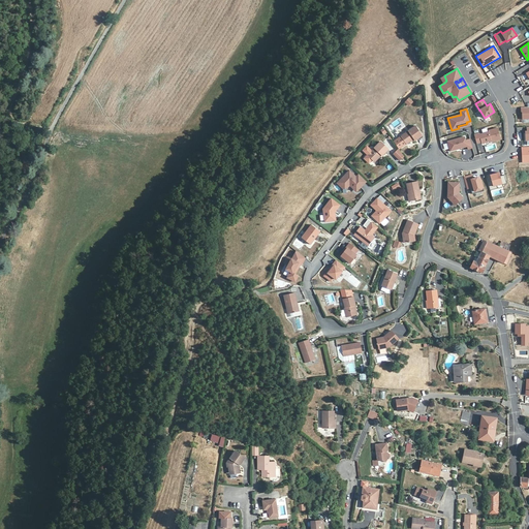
[(423,136),(415,126),(401,136),(394,142),(399,148),(399,149),(406,145),(414,139),(415,141),(423,136)]
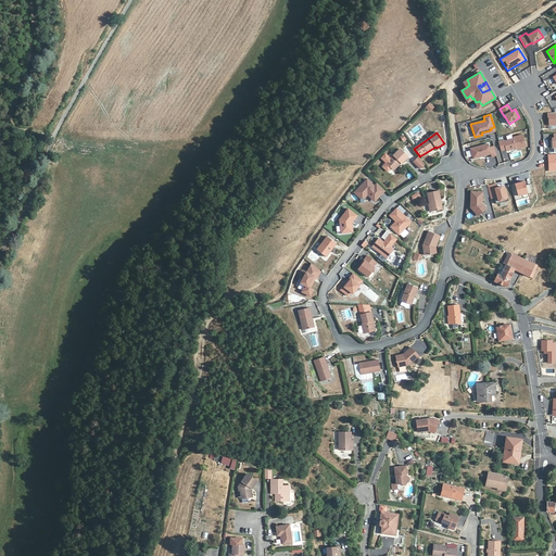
[(503,139),(498,140),(501,151),(506,149),(508,149),(509,150),(516,148),(517,149),(527,146),(522,134),(514,137),(514,138),(504,140),(503,139)]
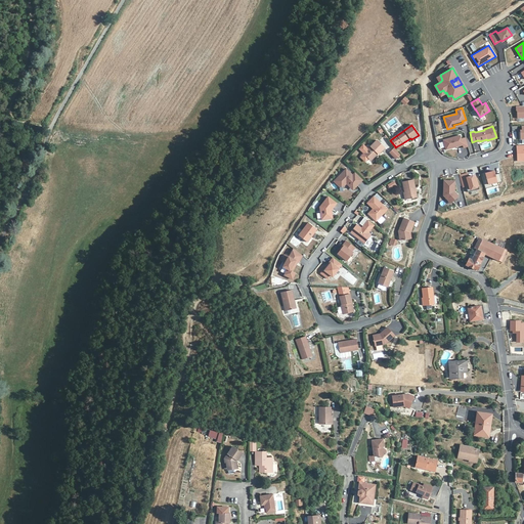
[(461,135),(443,140),(446,149),(452,147),(452,146),(454,146),(454,147),(463,144),(464,147),(468,146),(466,137),(461,138),(461,135)]
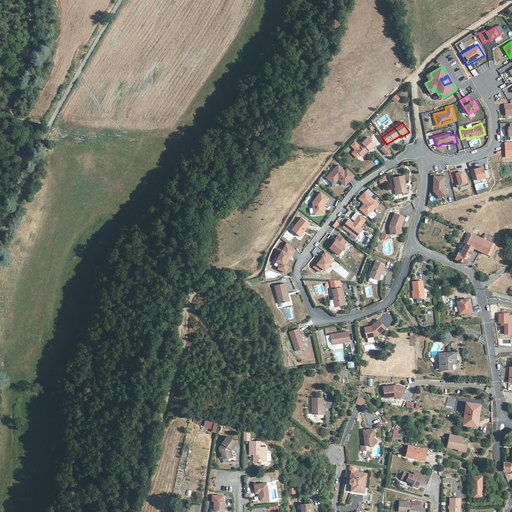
[(376,145),(368,137),(360,146),(355,142),(351,146),(356,150),(352,154),(357,158),(361,155),(362,156),(368,150),(370,151),(376,145)]
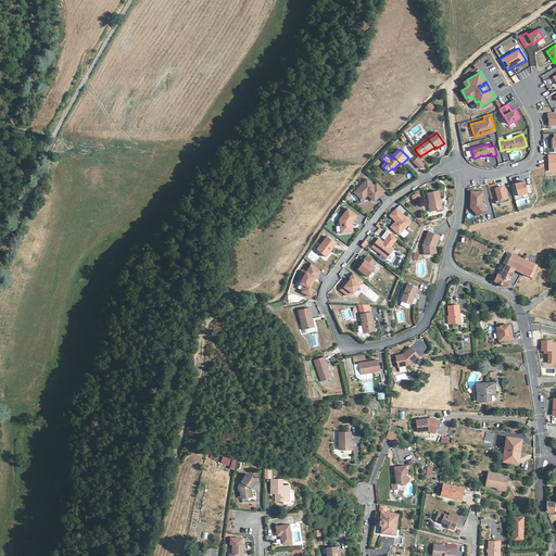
[(419,156),(419,155),(414,162),(420,168),(426,165),(419,156)]
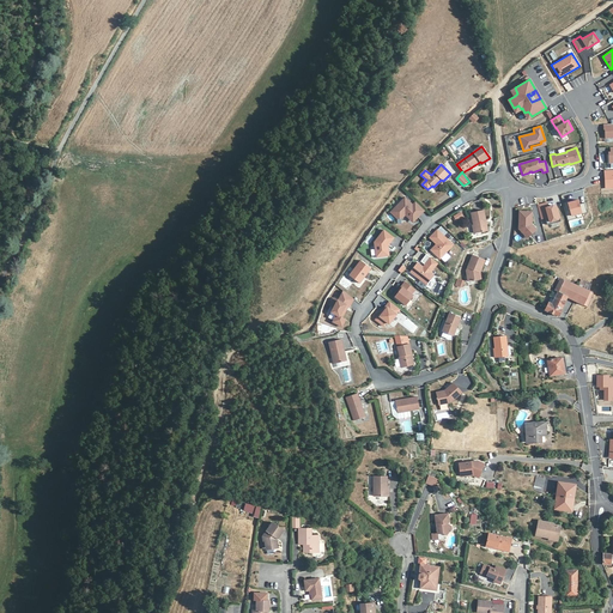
[(405,199),(392,213),(398,219),(402,219),(406,216),(413,223),(425,211),(416,202),(413,206),(405,199)]
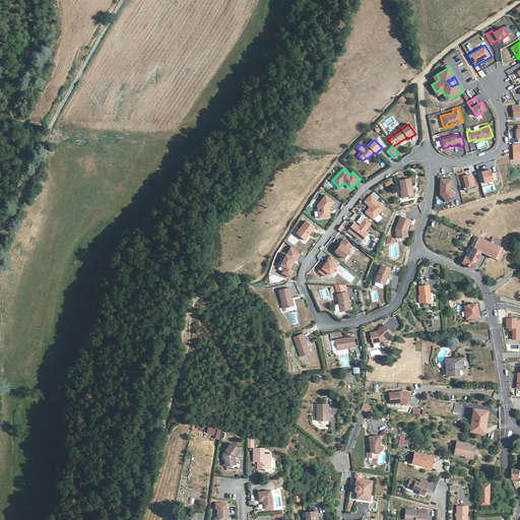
[(498,180),(496,172),(492,173),(491,170),(486,171),(481,172),(481,171),(477,172),(480,183),(484,182),(484,183),(489,182),(493,181),(494,182),(498,180)]
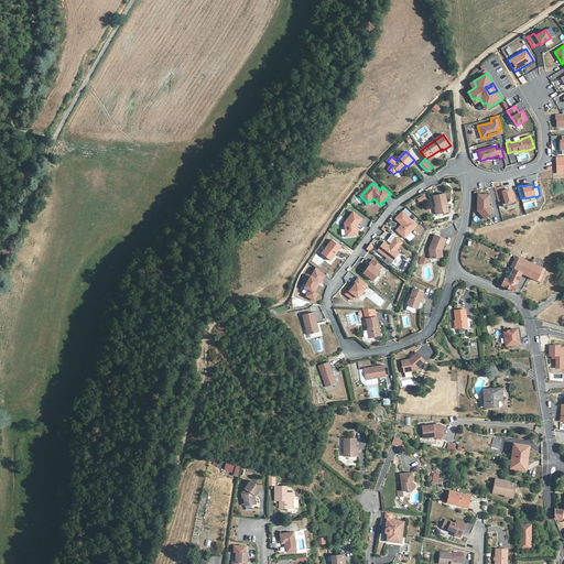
[(449,213),(445,193),(433,196),(437,215),(449,213)]
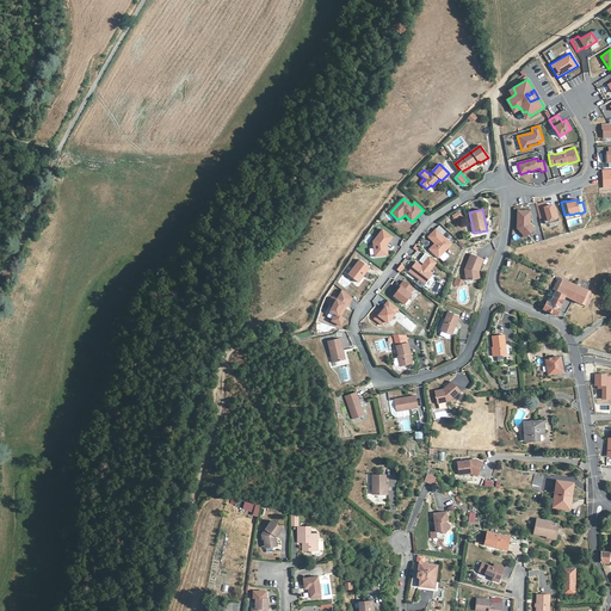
[(530,221),(530,211),(518,210),(517,228),(522,233),(524,232),(528,235),(535,228),(530,223),(529,223),(529,222),(530,221)]
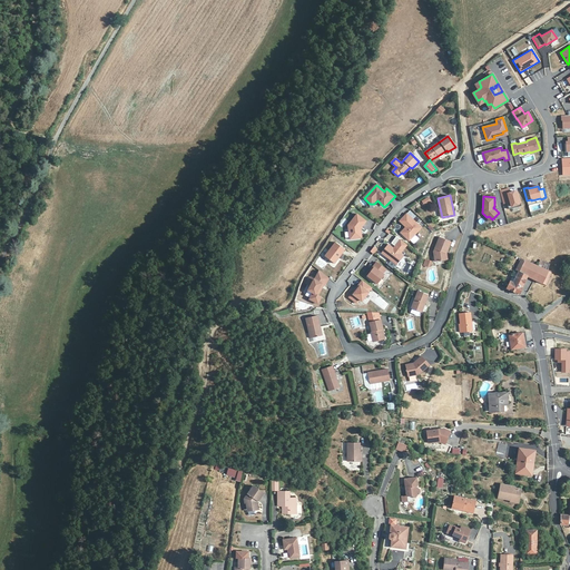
[(366,222),(357,214),(349,226),(351,239),(362,238),(361,229),(366,222)]
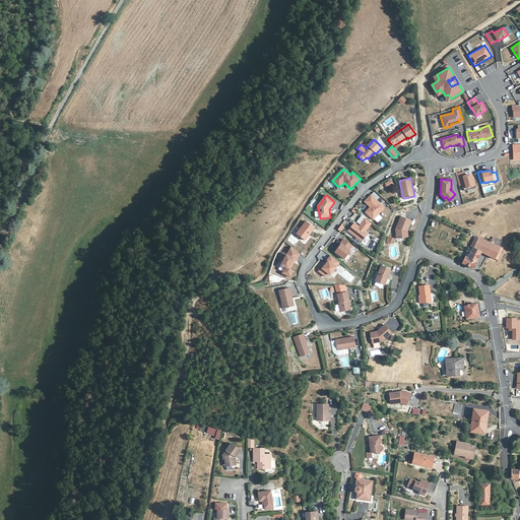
[(372,195),(365,202),(371,207),(367,211),(367,213),(374,219),(385,208),(372,195)]
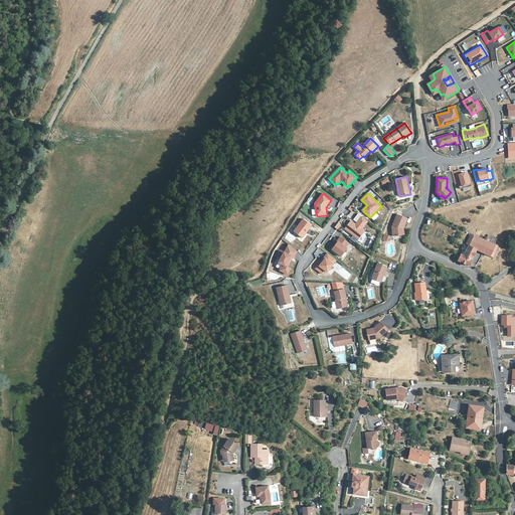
[(368,221),(358,214),(354,220),(357,222),(356,225),(351,221),(345,228),(359,239),(365,231),(362,229),(368,221)]
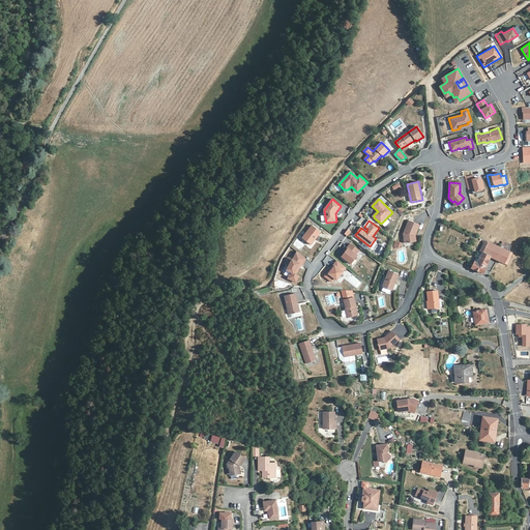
[(419,225),(409,221),(403,234),(405,243),(416,242),(415,236),(419,225)]
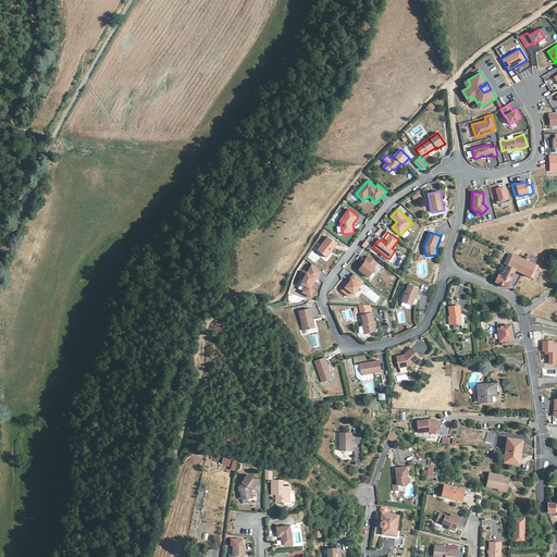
[(329,237),(318,250),(327,258),(337,244),(329,237)]
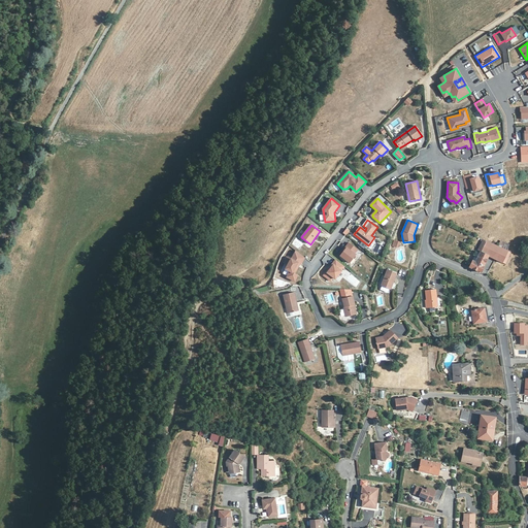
[(510,253),(507,251),(498,246),(483,239),(477,250),(481,251),(477,258),(475,262),(472,260),(469,267),(481,272),(485,266),(484,265),(488,256),(502,263),(506,264),(510,253)]
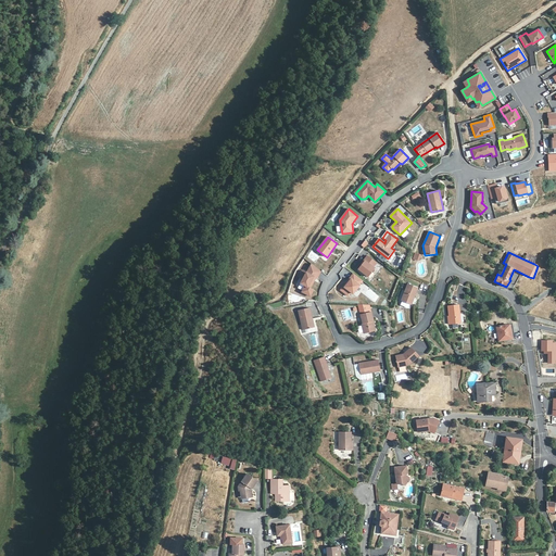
[(536,257),(527,253),(525,260),(534,264),(536,257)]
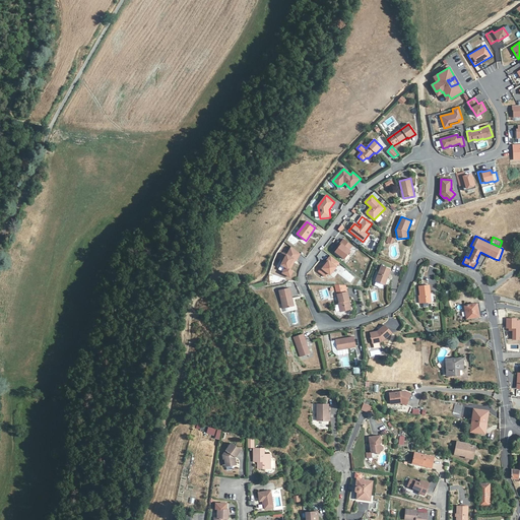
[(344,259),(350,251),(349,250),(352,246),(343,240),(340,244),(341,244),(335,252),(344,259)]
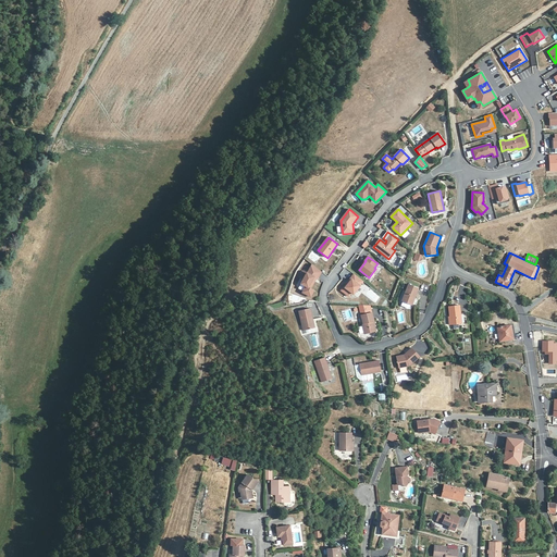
[(322,272),(312,264),(308,273),(304,271),(300,277),(305,280),(301,284),(307,286),(304,293),(311,297),(314,291),(311,288),(317,279),(318,280),(322,272)]
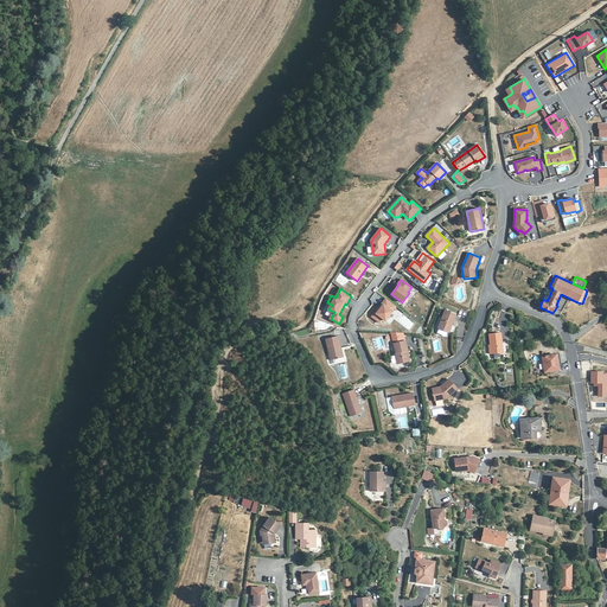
[(387,299),(372,317),(381,323),(384,319),(385,321),(393,312),(393,311),(396,306),(387,299)]
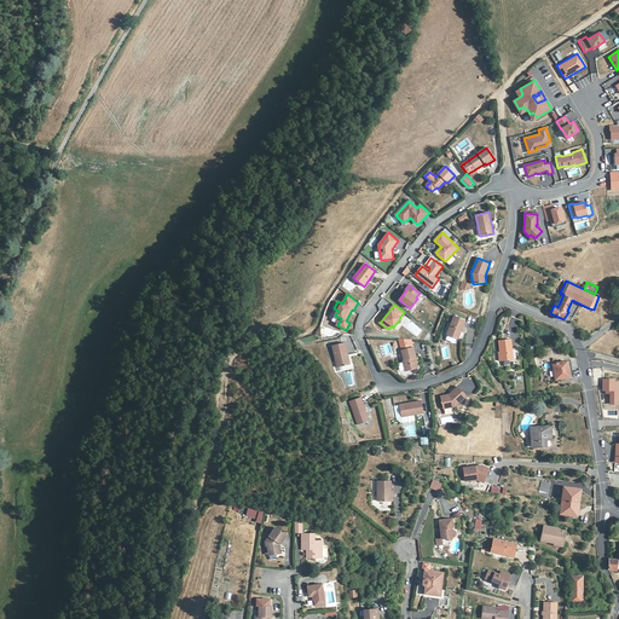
[(466,320),(453,316),(446,335),(458,339),(466,320)]
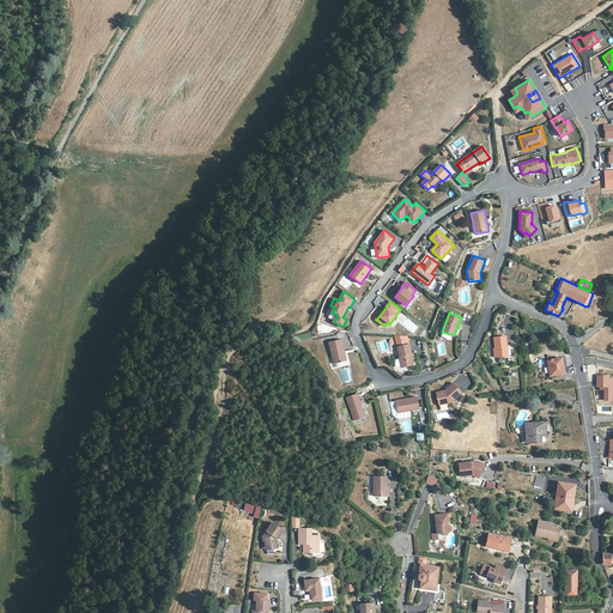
[(508,345),(507,335),(495,337),(497,358),(509,356),(508,345)]
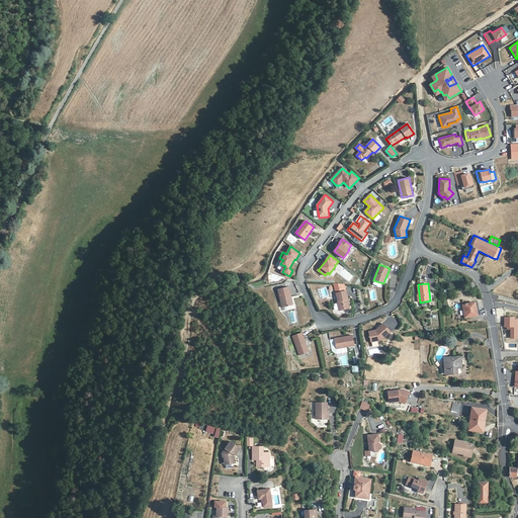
[(291,297),(289,286),(278,289),(282,308),(292,305),(290,297),(291,297)]
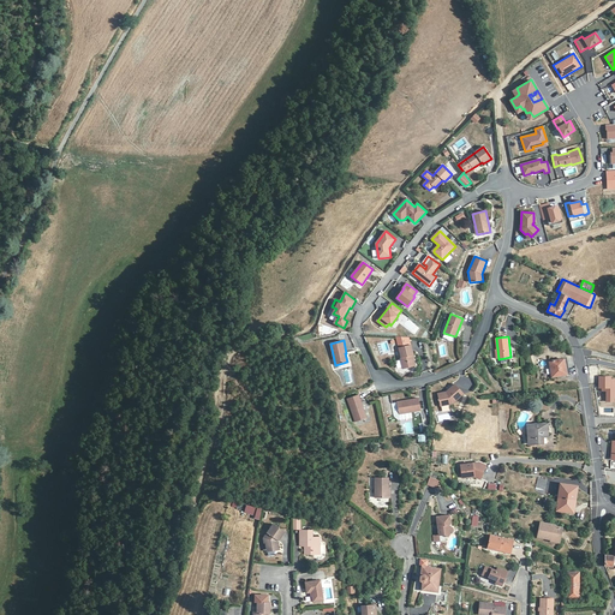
[(413,354),(411,345),(399,347),(405,369),(416,366),(413,356),(413,354)]
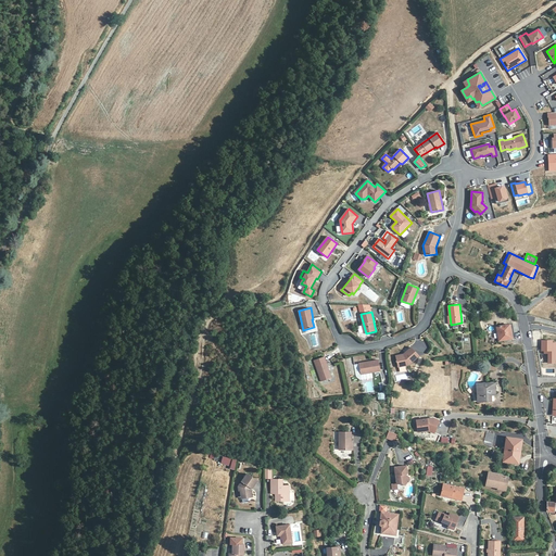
[(515,339),(513,325),(509,325),(497,327),(500,341),(512,339),(515,339)]
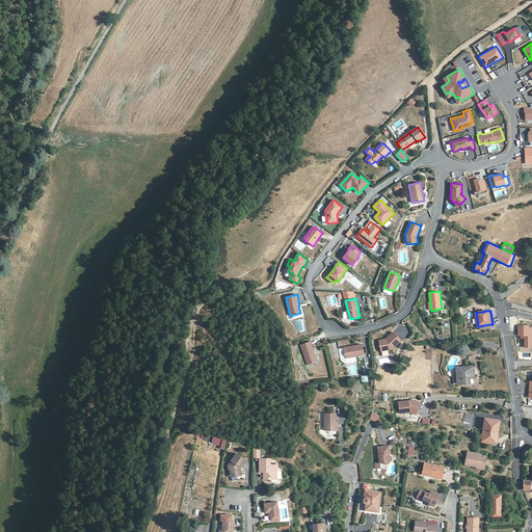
[(531,330),(531,331),(521,330),(520,335),(520,339),(531,339),(531,330)]
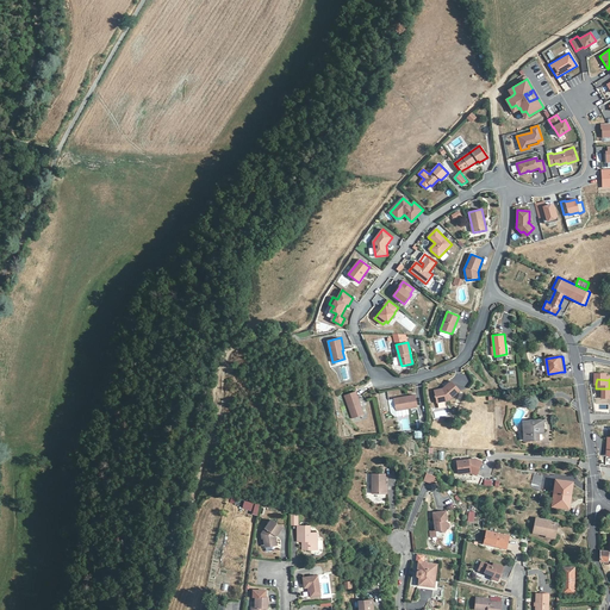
[(460,391),(452,381),(443,390),(435,391),(437,404),(449,402),(460,391)]
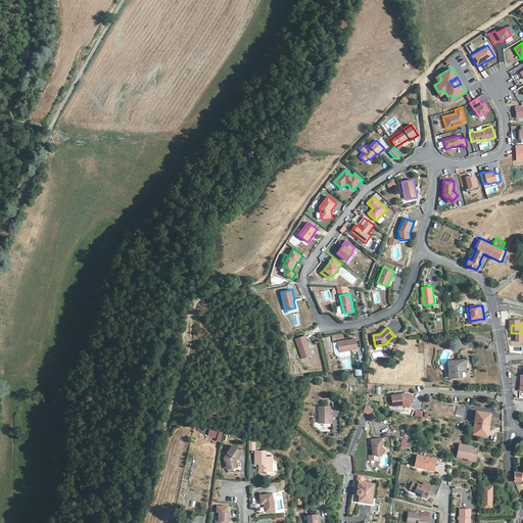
[(310,346),(305,335),(295,339),(302,359),(312,355),(308,346),(310,346)]
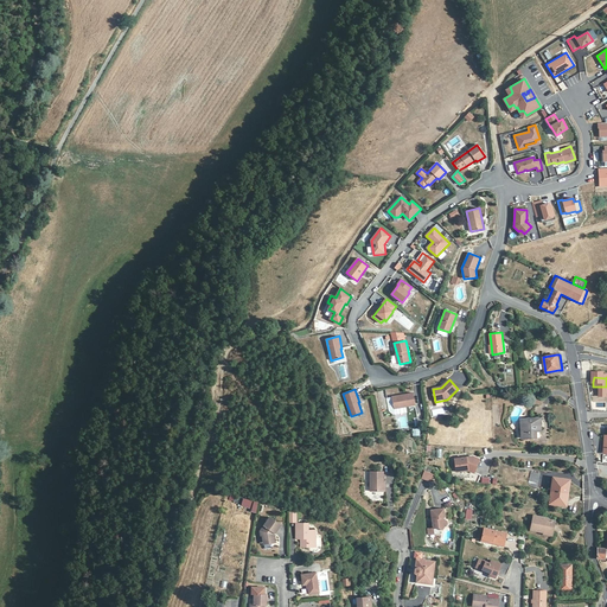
[(416,404),(414,393),(393,396),(395,408),(416,404)]
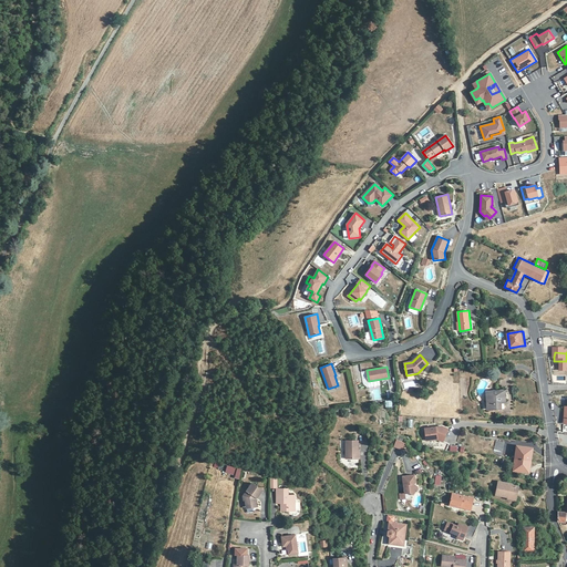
[(505,395),(505,391),(486,392),(487,410),(501,409),(501,403),(501,397),(505,395)]
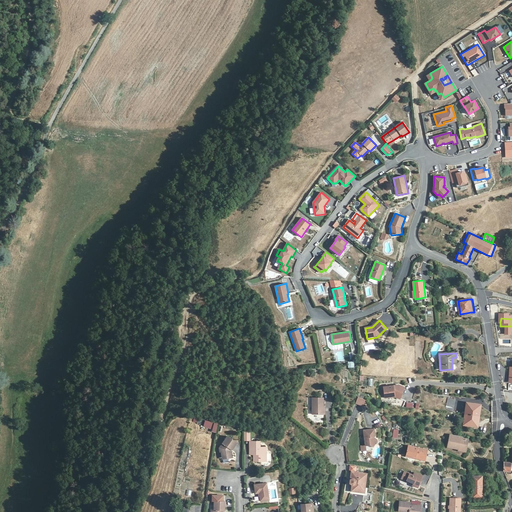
[(400,398),(404,387),(398,385),(383,387),(384,398),(394,396),(400,398)]
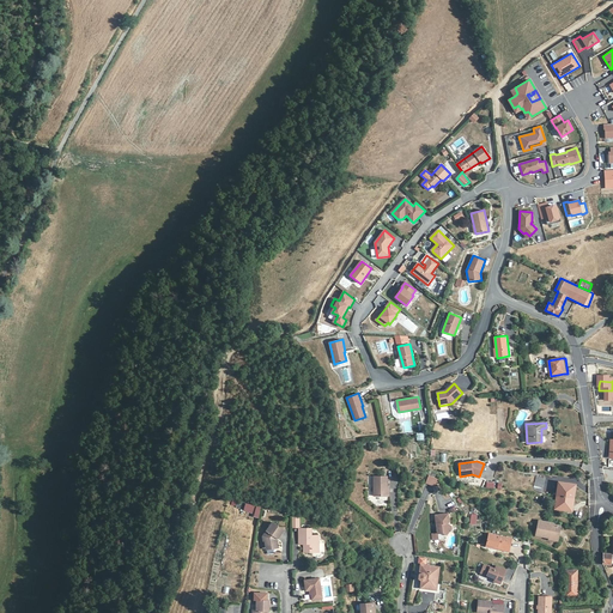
[(435,485),(436,480),(437,478),(429,474),(425,481),(435,485)]
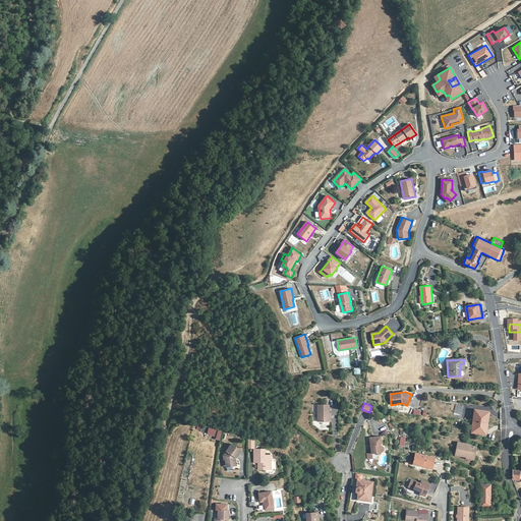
[(329,414),(329,405),(319,405),(319,421),(331,422),(331,414),(329,414)]
